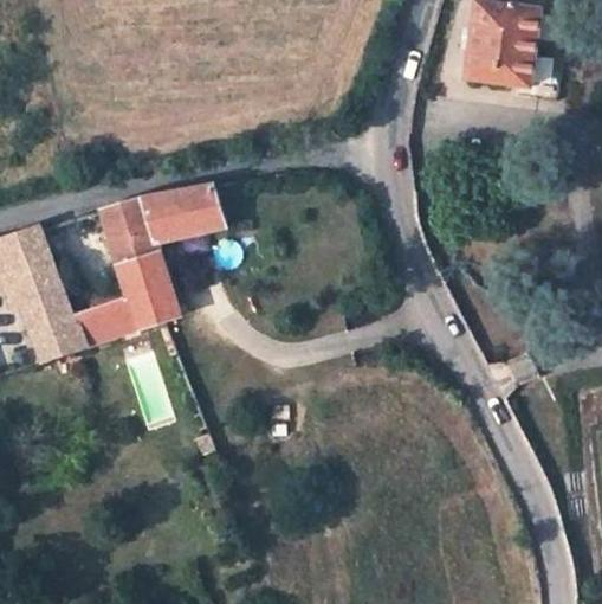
[(570,2),(543,2),(476,1),(472,79),(539,83),(570,85),(570,2)]
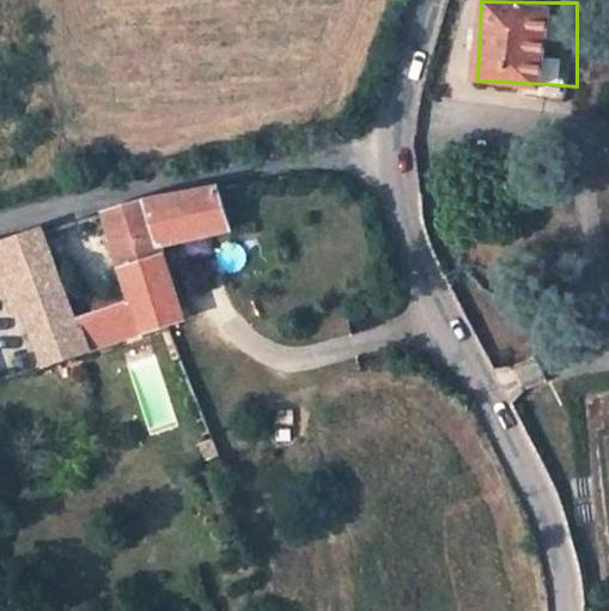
[(577,86),(546,84),(544,96),(572,98),(577,86)]
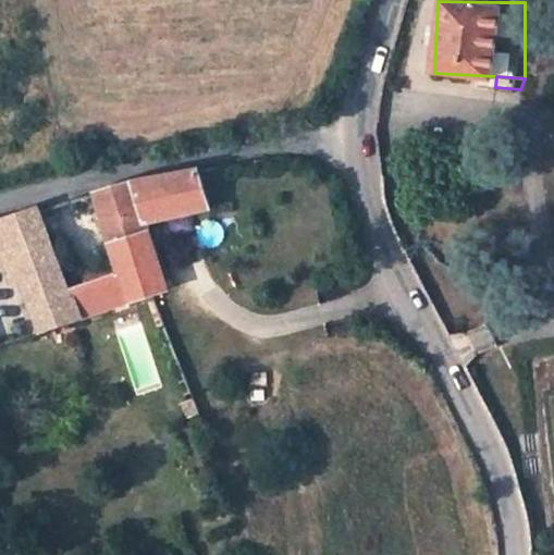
[(66,293),(76,320),(149,295),(169,288),(147,224),(180,214),(208,208),(197,168),(174,171),(154,175),(136,179),(118,184),(94,193),(117,276),(66,293)]
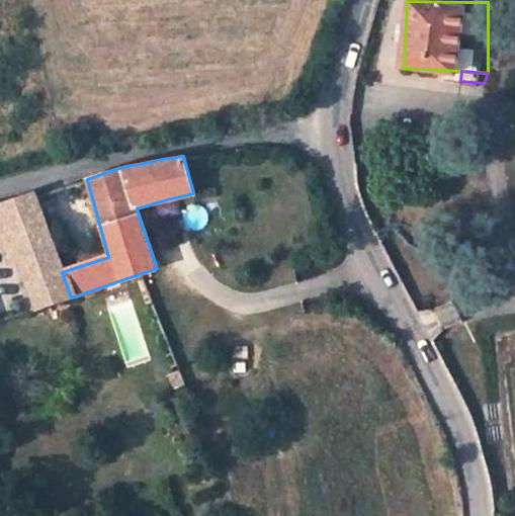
[(32,189),(0,205),(0,216),(6,232),(0,234),(10,263),(16,261),(28,295),(12,301),(17,316),(71,297),(62,272),(35,195),(32,189)]
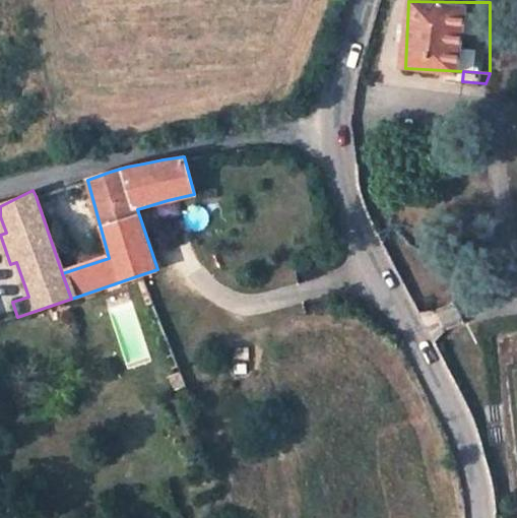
All buildings are outlined.
